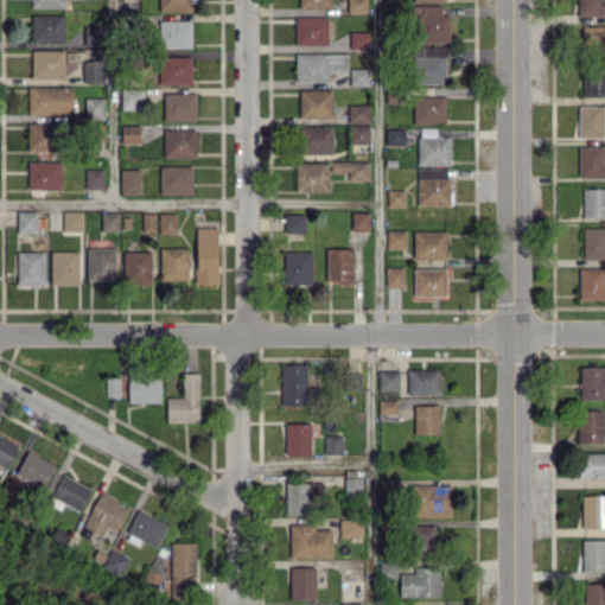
[(33,0),(33,10),(67,11),(67,0),(33,0)]
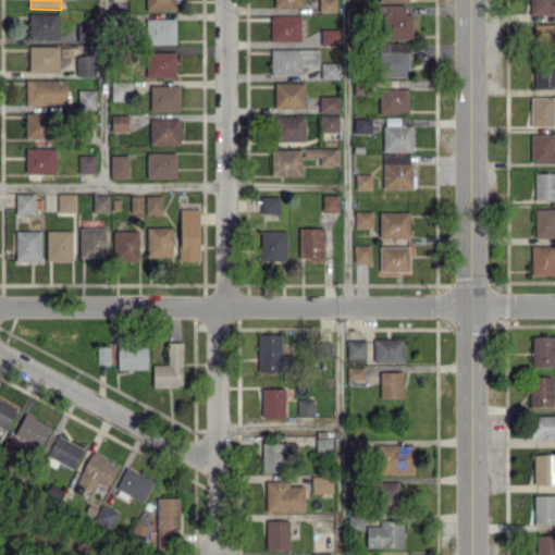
[(147,0),(147,12),(181,12),(180,0),(147,0)]
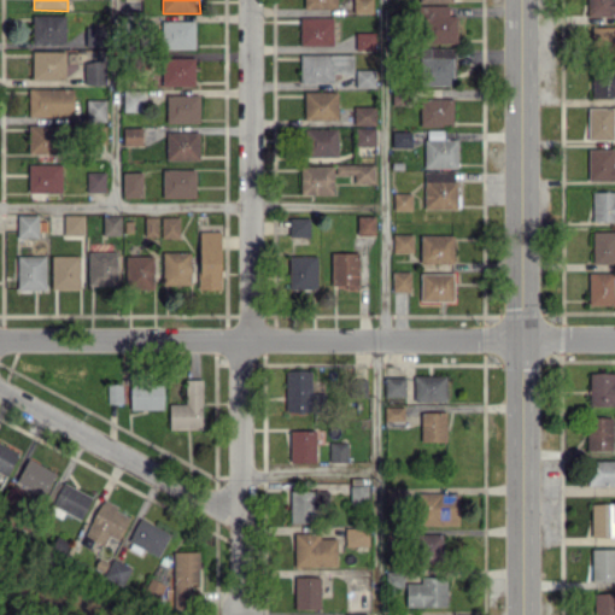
[(338,0),(305,0),(305,10),(339,10),(338,0)]
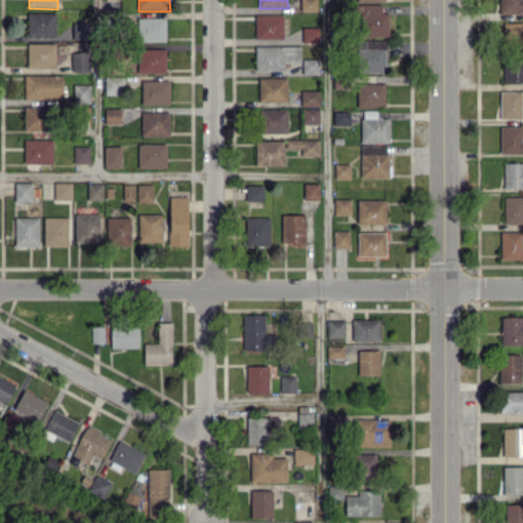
[(318,0),(302,0),(303,12),(318,12),(318,0)]
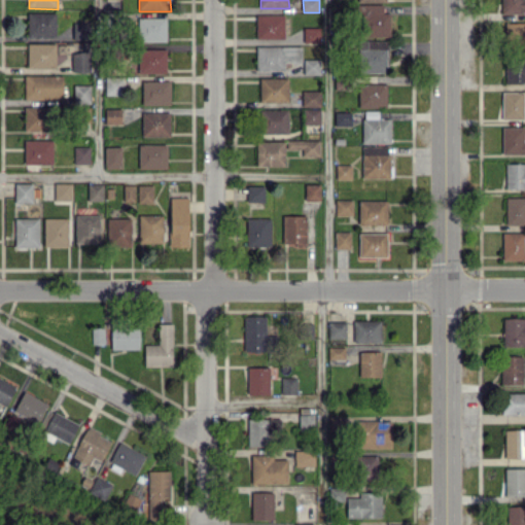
[(502,0),(503,15),(524,14),(524,0),(502,0)]
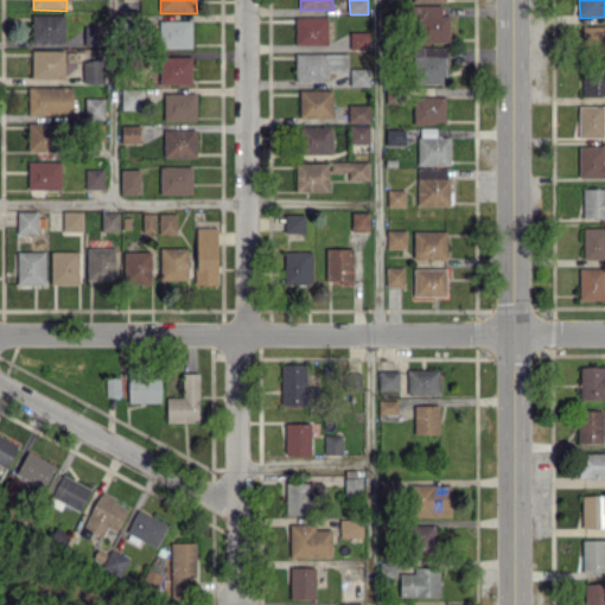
[(451,44),(451,17),(443,17),(443,7),(418,7),(418,45),(451,44)]
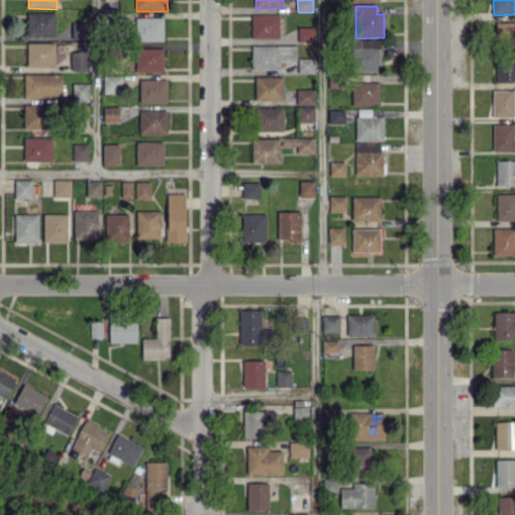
[(57,14),(28,14),(28,38),(56,38),(57,14)]
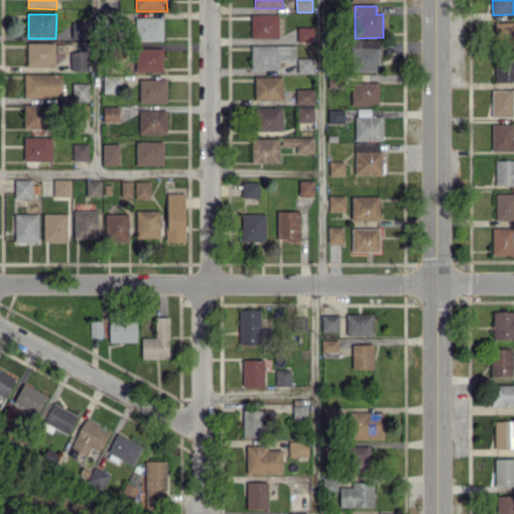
[(252,39),(280,39),(280,16),(252,16),(252,39)]
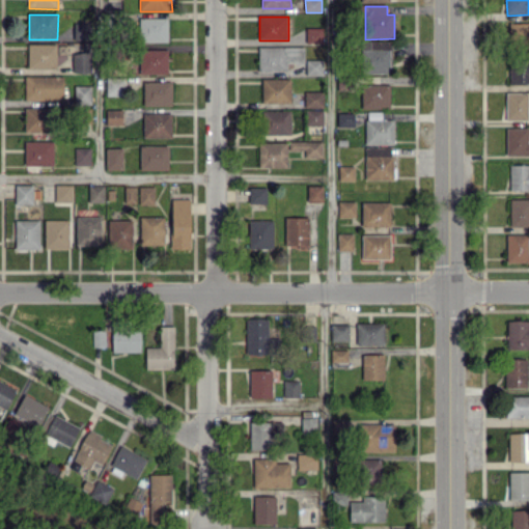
[(169,44),(169,19),(140,20),(141,44),(169,44)]
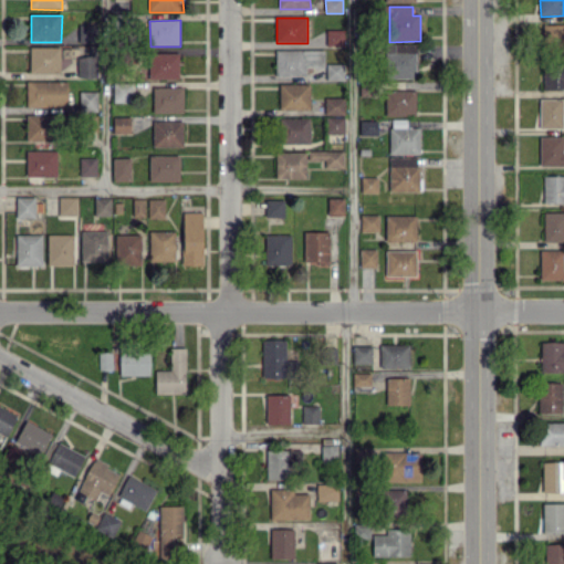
[(80,44),(97,45),(97,27),(81,25),(80,44)]
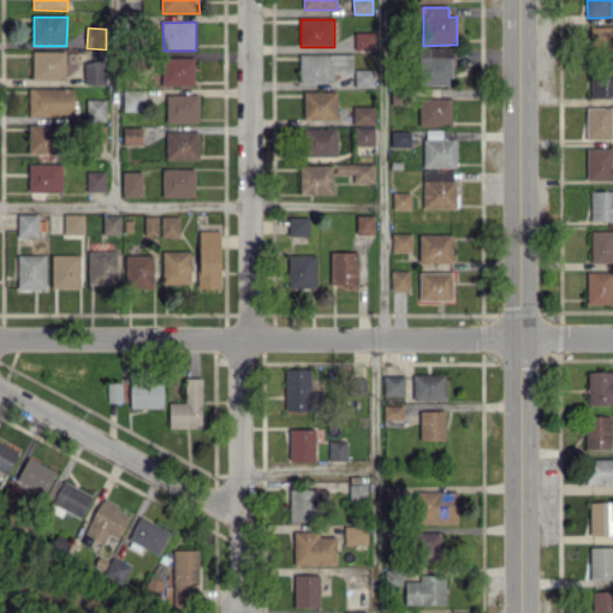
[(612,29),(591,29),(593,57),(612,55),(612,29)]
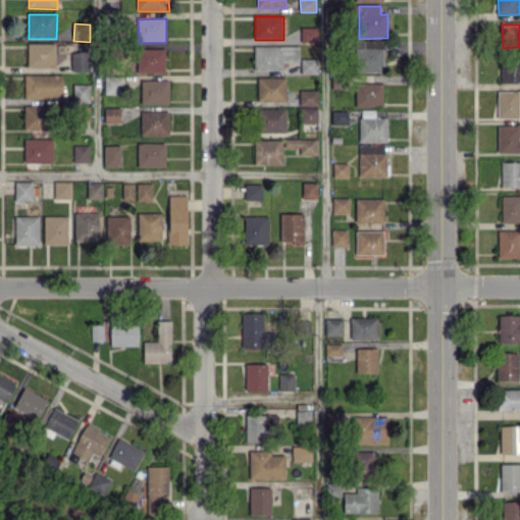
[(318,44),(318,29),(302,29),(302,44),(318,44)]
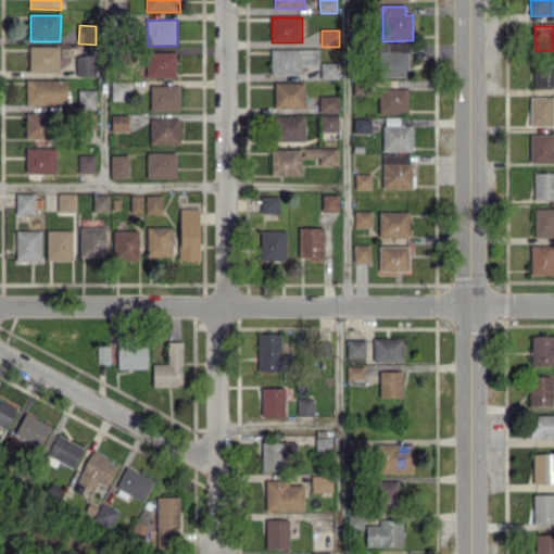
[(410,79),(411,46),(381,45),(381,78),(410,79)]
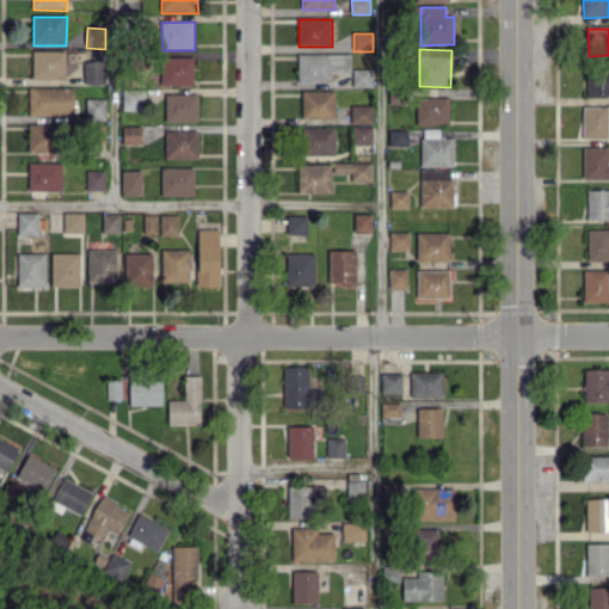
[(66,53),(34,53),(34,80),(66,80),(66,53)]
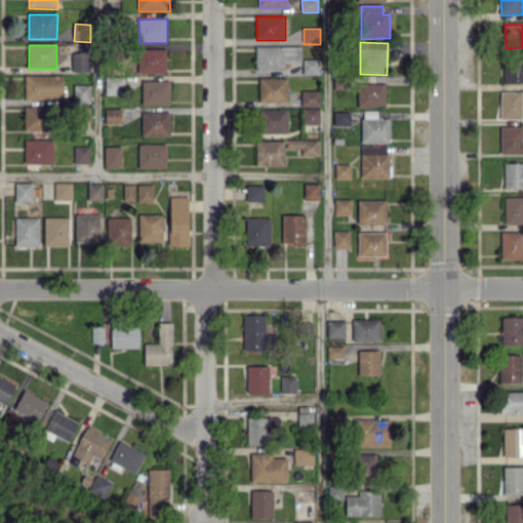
[(256,48),(257,72),(285,72),(285,65),(302,64),(302,47),(256,48)]
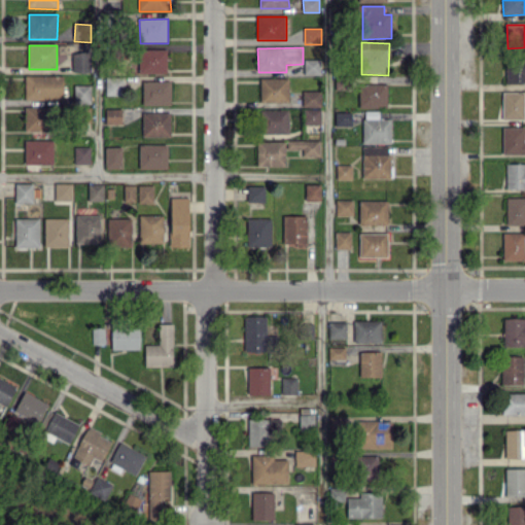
[(168,51),(139,50),(138,74),(168,75),(168,51)]
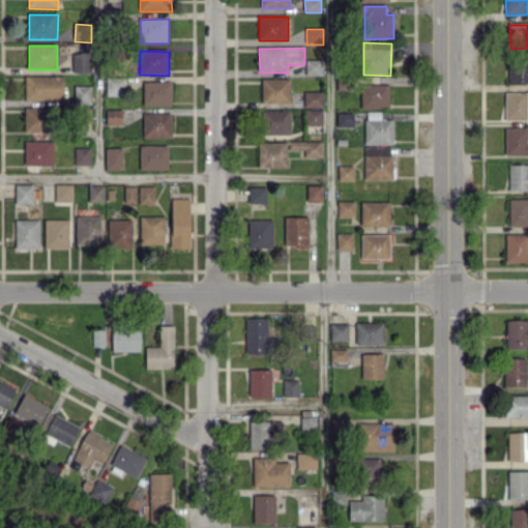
[(74,75),(92,76),(93,55),(75,54),(74,75)]
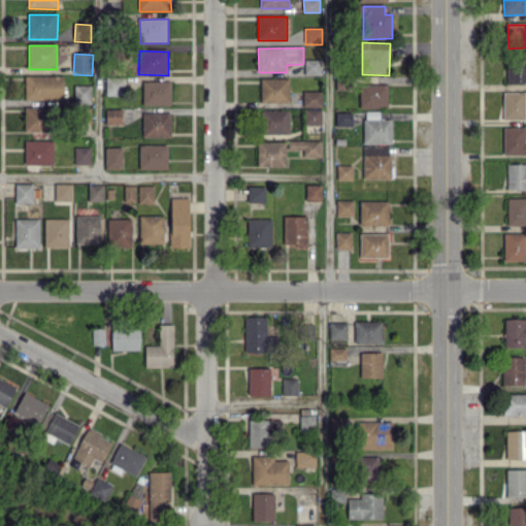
[(322,76),(322,61),(305,61),(306,76),(322,76)]
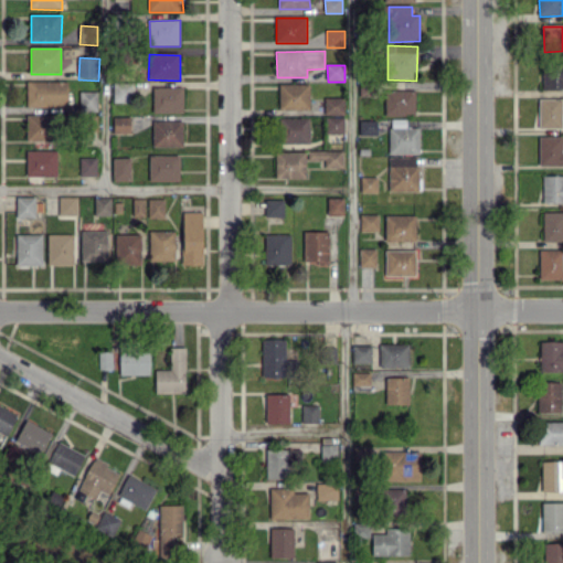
[(562,65),(544,65),(544,91),(562,91),(562,65)]
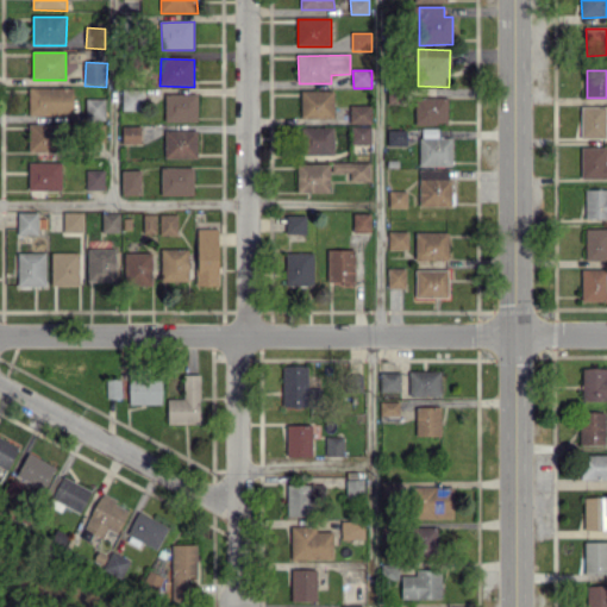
[(30,89),(30,117),(75,116),(74,89),(30,89)]
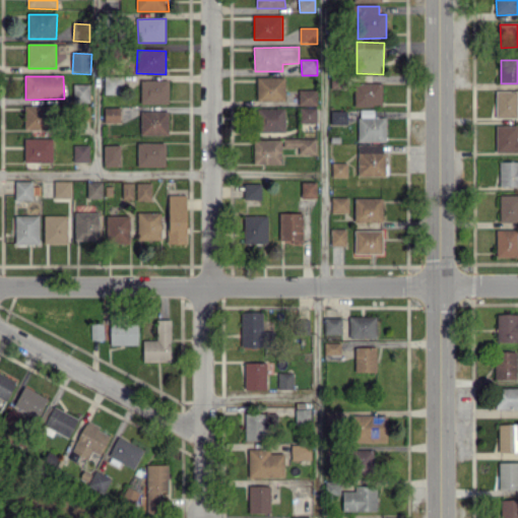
[(285,79),(258,78),(257,103),(285,103),(285,79)]
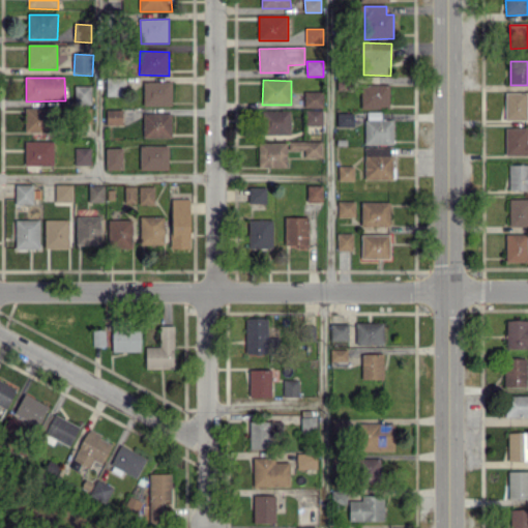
[(173,83),(144,83),(144,107),(173,108),(173,83)]
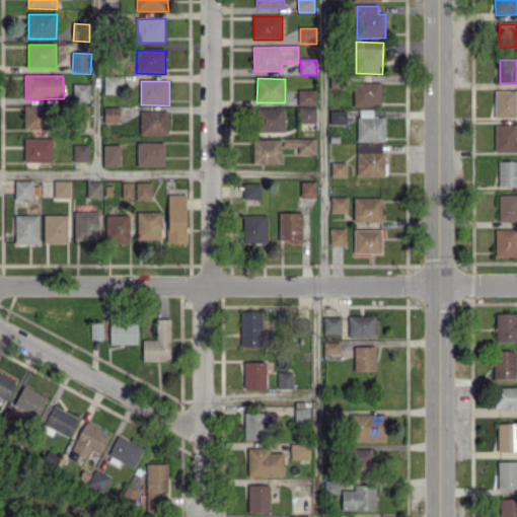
[(382,84),(355,84),(355,107),(382,107),(382,84)]
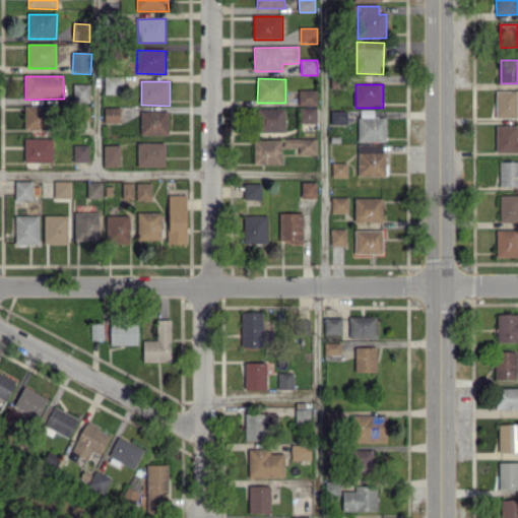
[(90,104),(90,86),(74,85),(74,104),(90,104)]
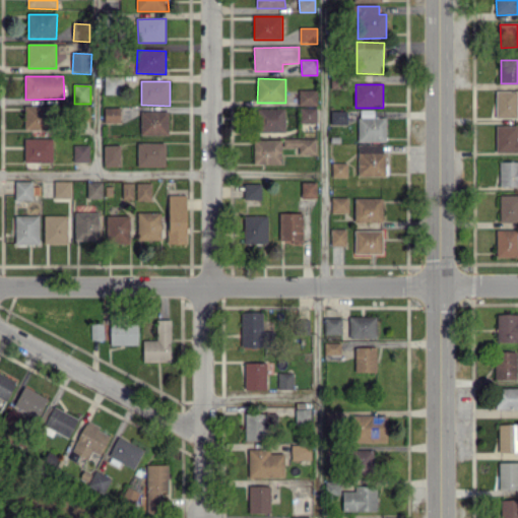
[(105,94),(118,95),(118,85),(106,85),(105,94)]
